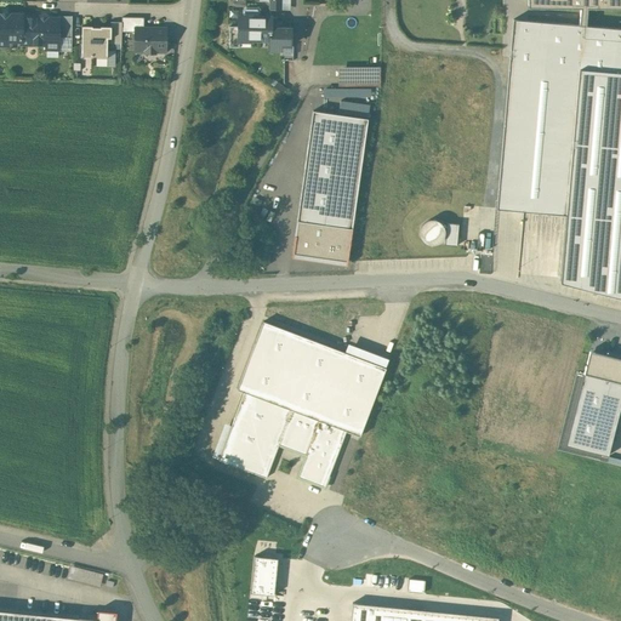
[(280,0),(269,0),(269,10),(280,10),(280,0)]
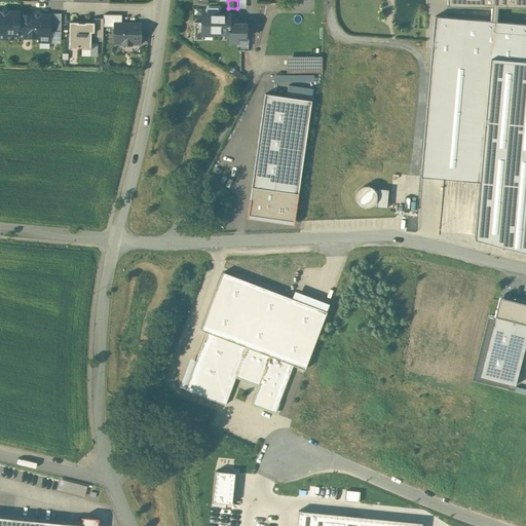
[(217,6),(208,6),(205,8),(205,13),(201,13),(201,23),(201,35),(202,35),(212,35),(212,34),(227,34),(228,34),(229,24),(229,14),(220,14),(220,9),(217,6)]
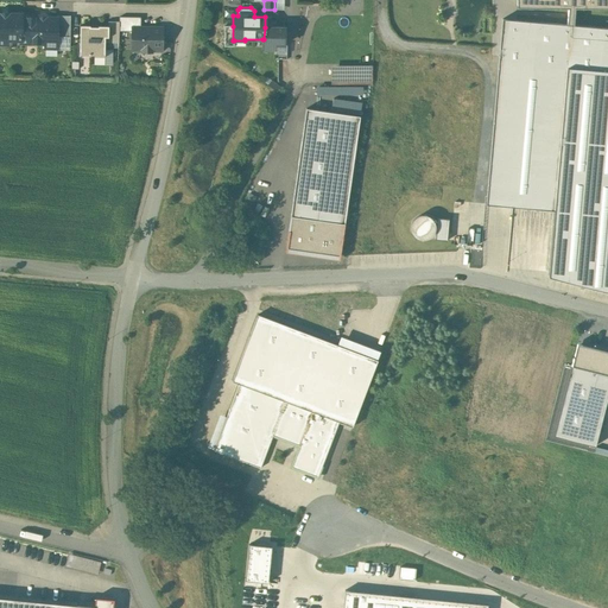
[(21,14),(0,13),(0,44),(7,45),(7,40),(20,40),(20,17),(21,17),(21,14)]
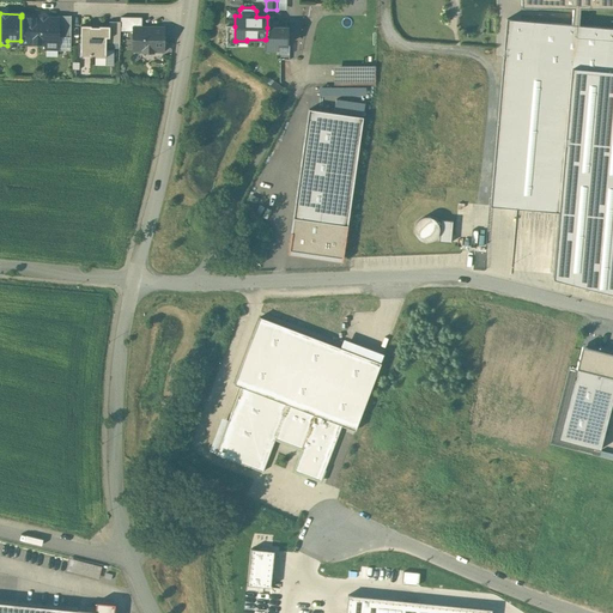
[(71,16),(58,16),(58,18),(58,37),(71,38),(71,16)]
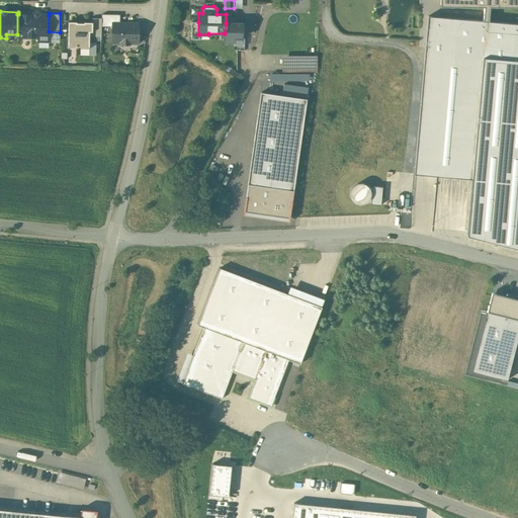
[(18,14),(17,14),(17,34),(17,36),(38,37),(37,41),(49,41),(49,31),(49,15),(39,15),(39,17),(32,17),(32,15),(18,14)]
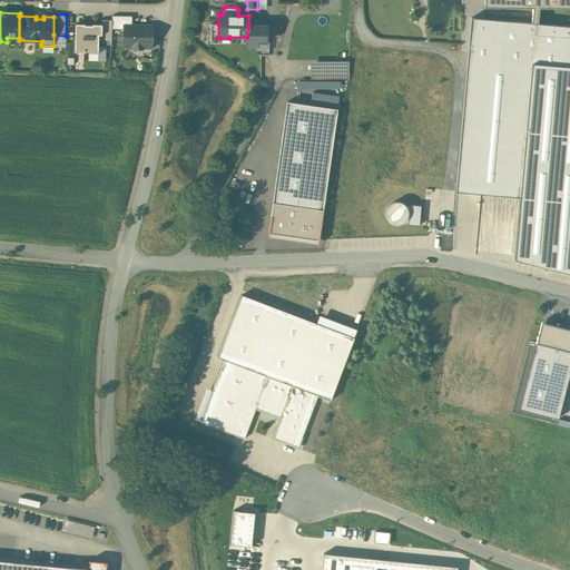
[(131,16),(112,16),(111,20),(111,29),(112,29),(125,29),(125,26),(131,26),(131,16)]
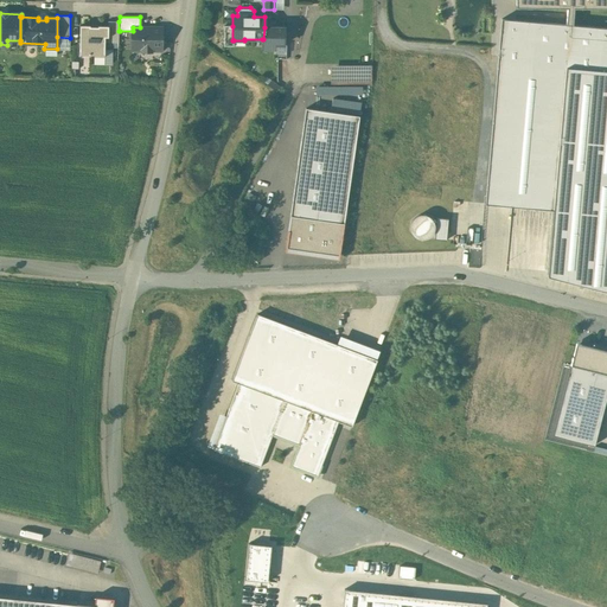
[(566,25),(503,19),(498,62),(486,202),(554,209),(566,66),(570,25),(566,25)]
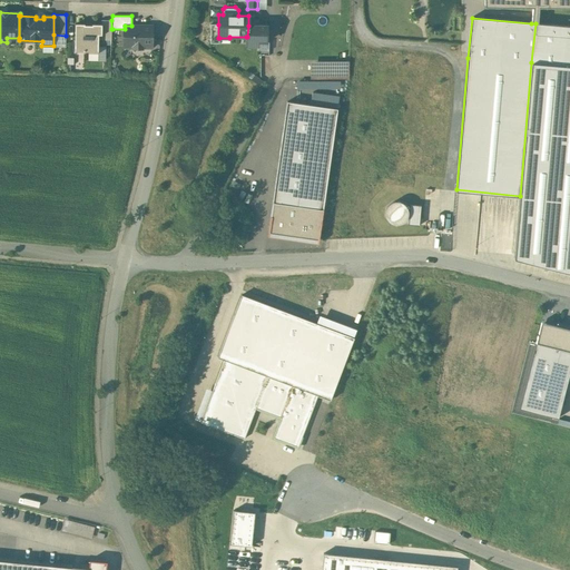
[(111,20),(101,20),(101,25),(102,25),(101,35),(99,35),(99,40),(111,40),(111,29),(111,20)]
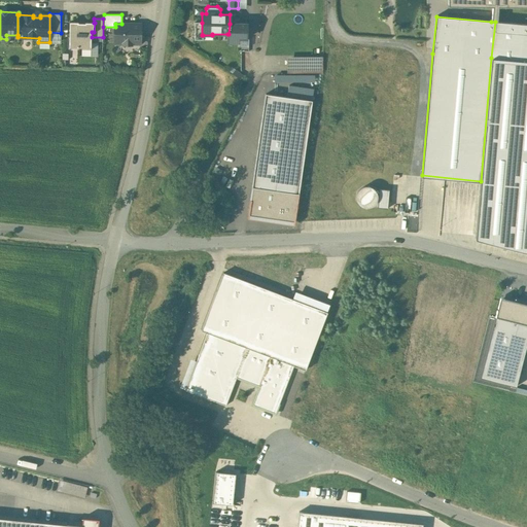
[(78,22),(69,22),(69,47),(81,47),(81,48),(91,49),(92,37),(92,32),(94,32),(95,23),(94,23),(85,23),(85,24),(78,23),(78,22)]
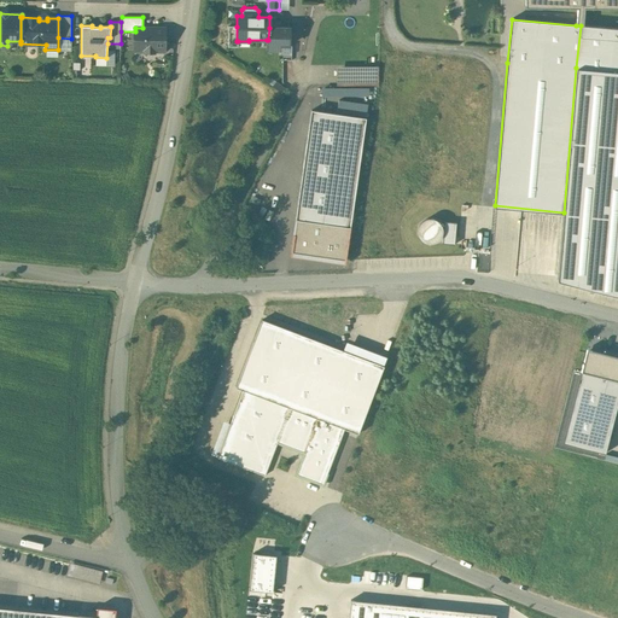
[(617,28),(583,25),(581,25),(576,68),(617,71),(617,28)]
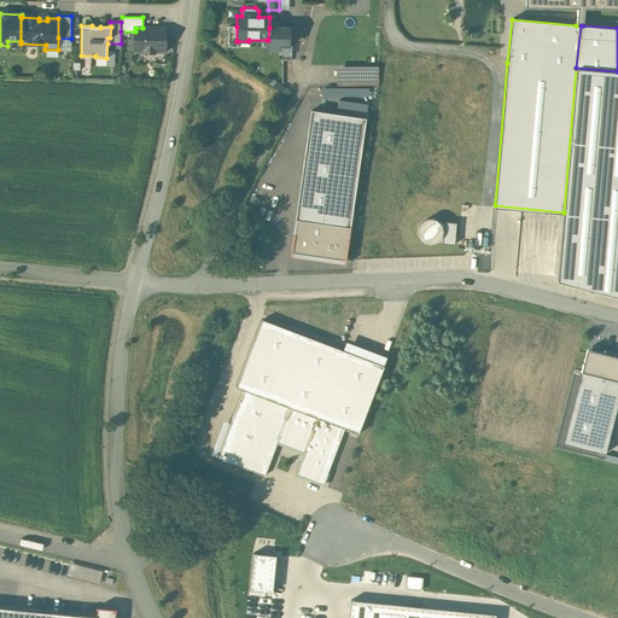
[(237,27),(228,27),(227,47),(238,47),(238,41),(237,41),(237,27)]
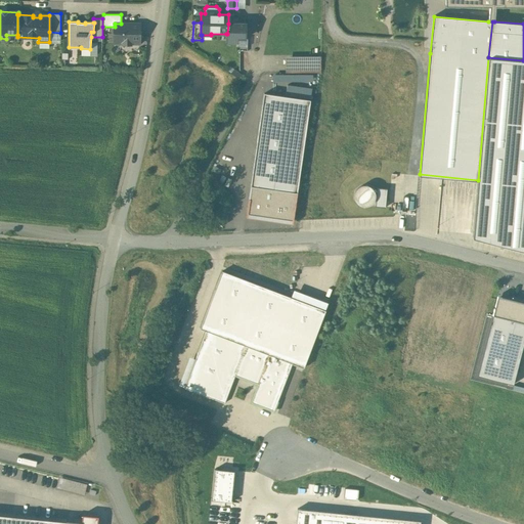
[(121,24),(115,24),(115,27),(114,43),(123,43),(123,44),(130,44),(130,43),(139,43),(139,25),(121,24)]
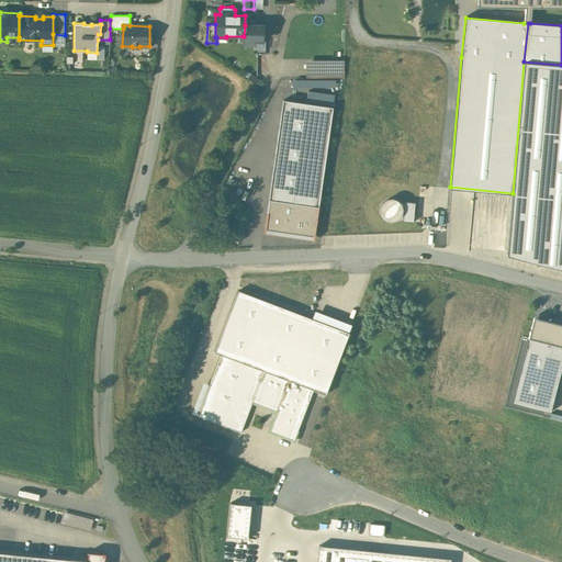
[(262,25),(245,25),(244,36),(243,36),(243,45),(254,45),(254,42),(262,42),(262,25)]
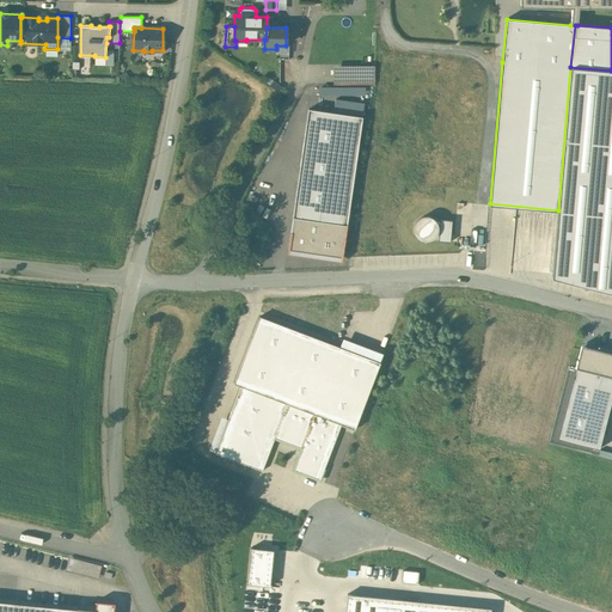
[(134,31),(121,31),(121,49),(133,50),(134,31)]
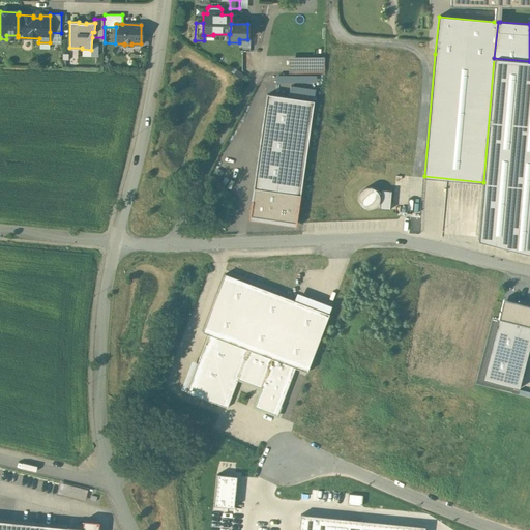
[(61,33),(50,32),(50,42),(50,43),(60,43),(61,33)]
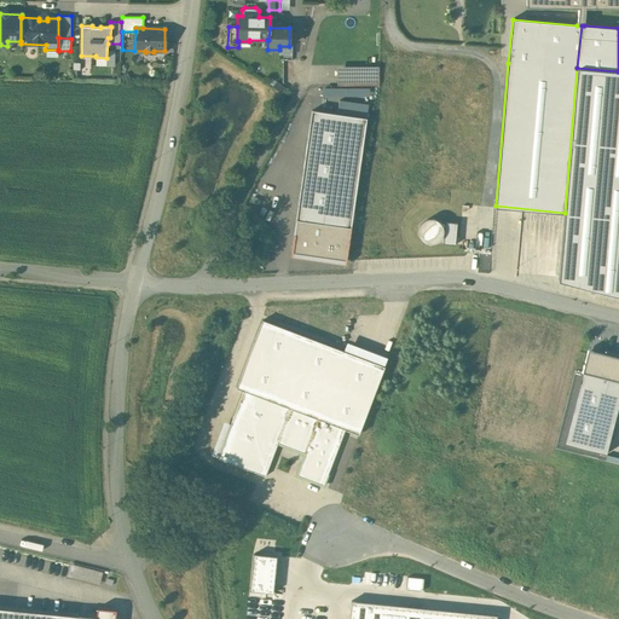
[(491,259),(496,206),(508,63),(394,52),(381,198),(467,207),(462,256),(491,259)]
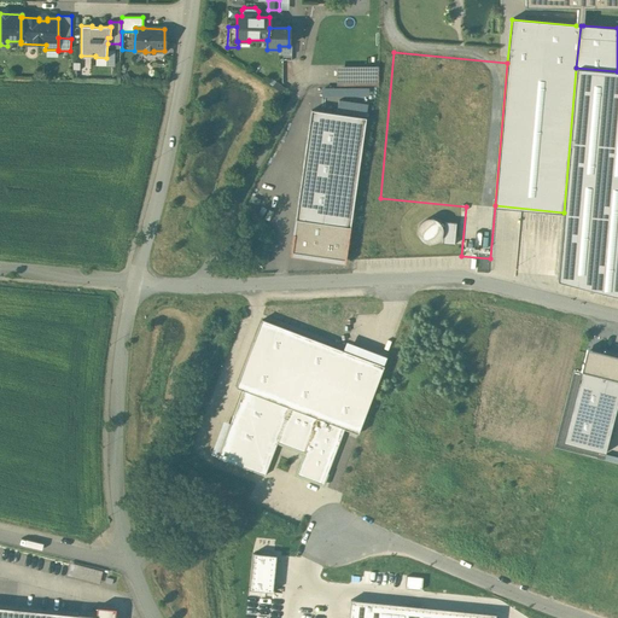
[(617,296),(617,71),(576,68),(564,213),(558,280),(617,296)]
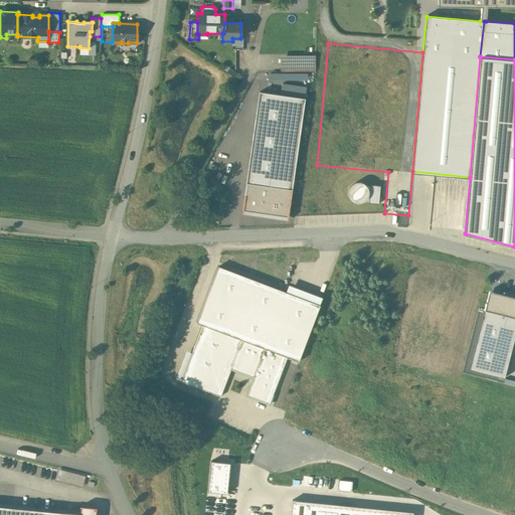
[(281,57),(281,69),(315,69),(315,57),(281,57)]
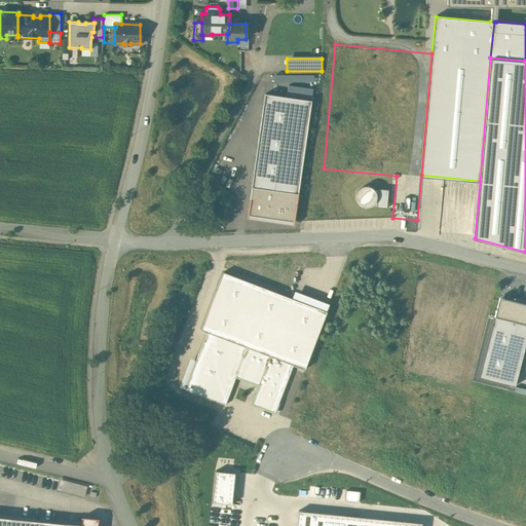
[(289,85),(287,97),(310,101),(312,89),(289,85)]
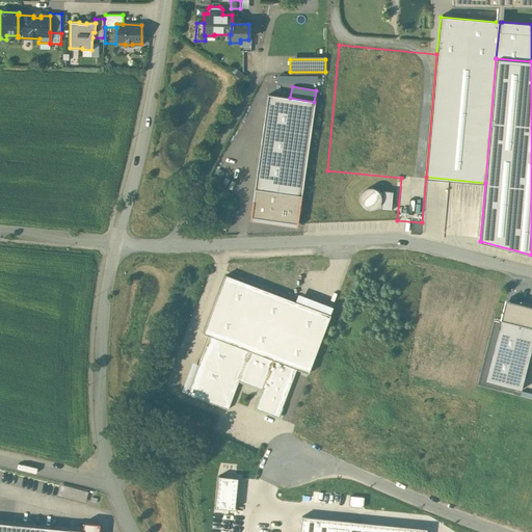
[(250,219),(296,227),(314,102),(290,98),(268,95),(250,219)]
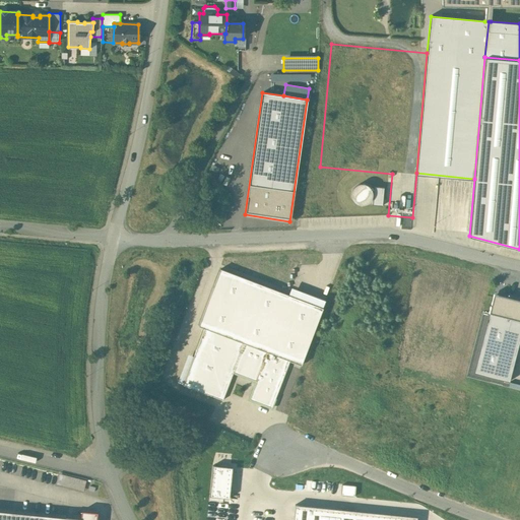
[(355,203),(358,204),(361,205),(364,204),(367,203),(369,202),(371,200),(372,197),(373,194),(372,191),(371,189),(369,187),(367,185),(364,184),(362,184),(359,184),(355,185),(353,187),(352,190),(351,192),(351,195),(351,198),(353,201),(355,203)]
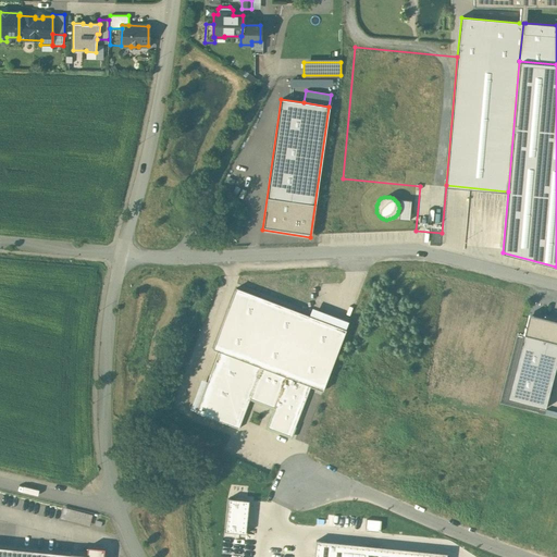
[(409,220),(410,200),(400,200),(399,219),(409,220)]
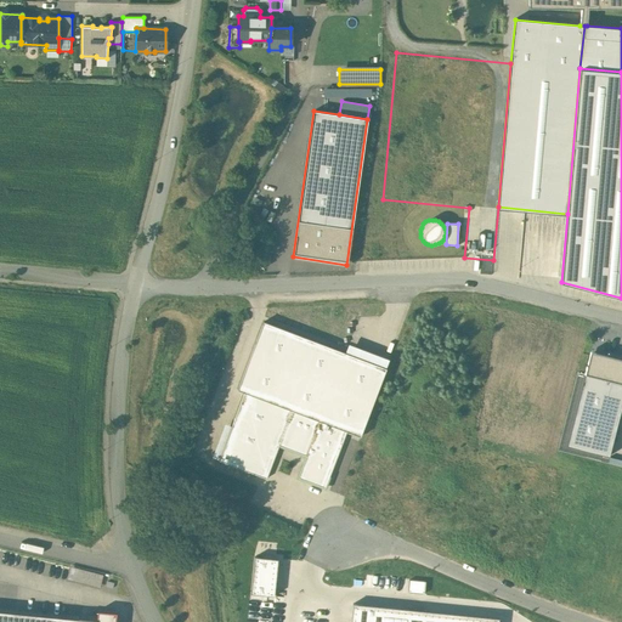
[(386,368),(264,322),(238,390),(246,393),(348,431),(360,436),(386,368)]
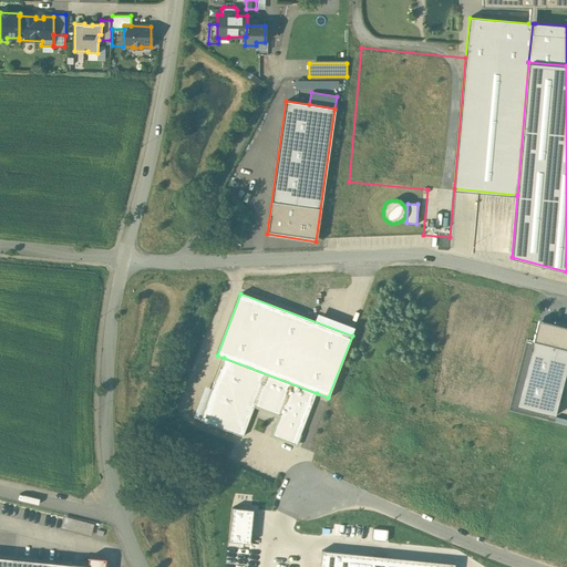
[(566,327),(538,321),(521,393),(517,406),(555,415),(566,367),(566,327)]
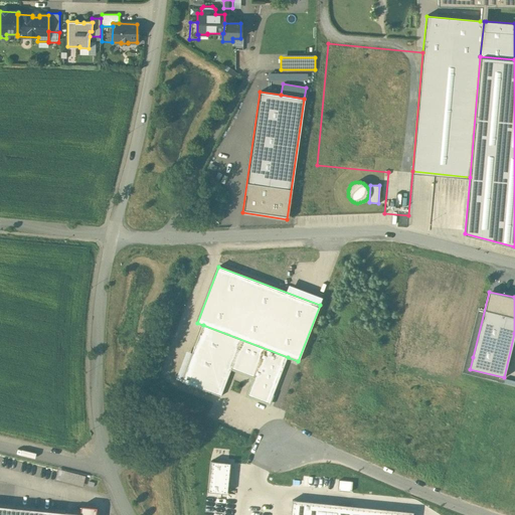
[(288,357),(203,325),(181,381),(220,395),(230,368),(253,377),(246,395),(270,404),(288,357)]
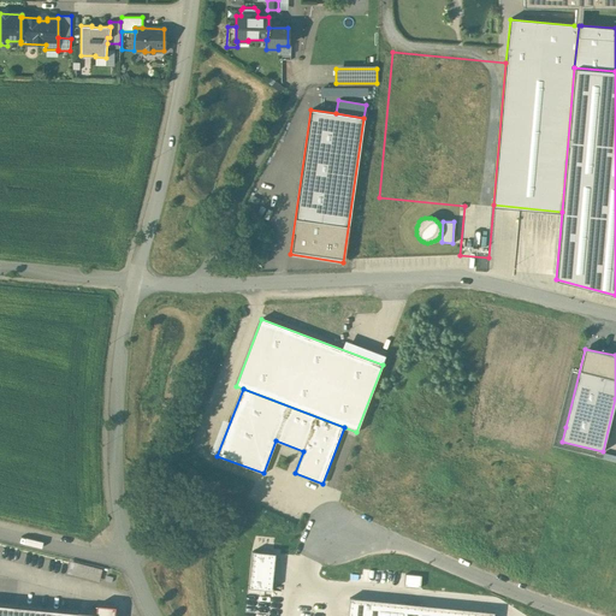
[(72,560),(69,573),(101,581),(105,568),(72,560)]
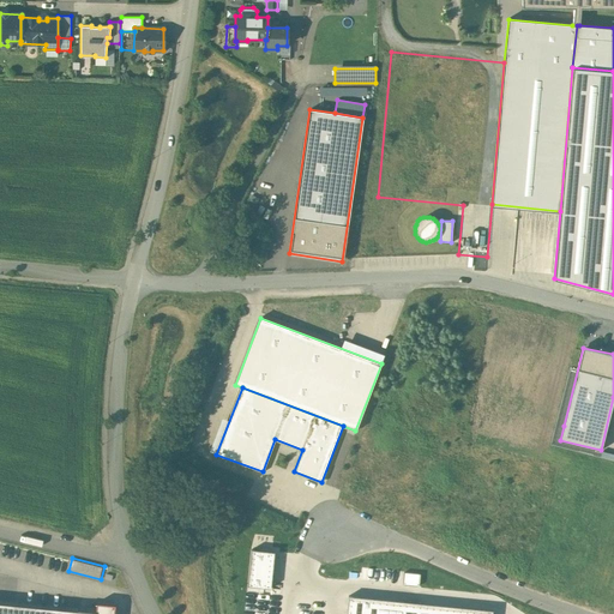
[(492,613),(492,612),(349,597),(347,613),(492,613)]
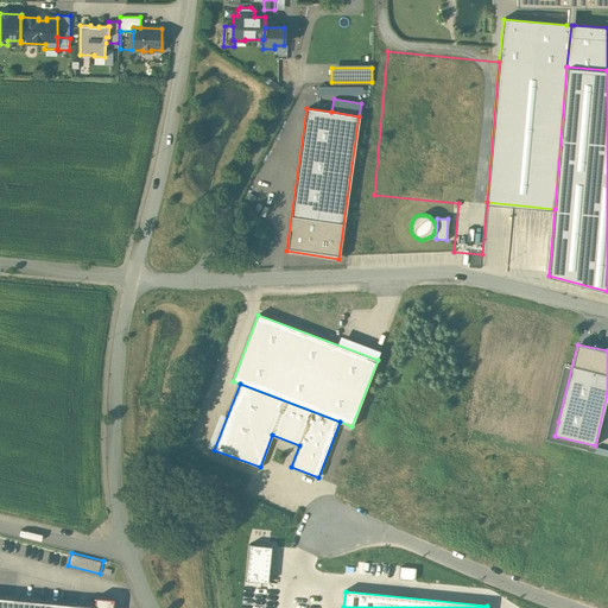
[(94,607),(95,607),(0,597),(0,607),(94,607)]
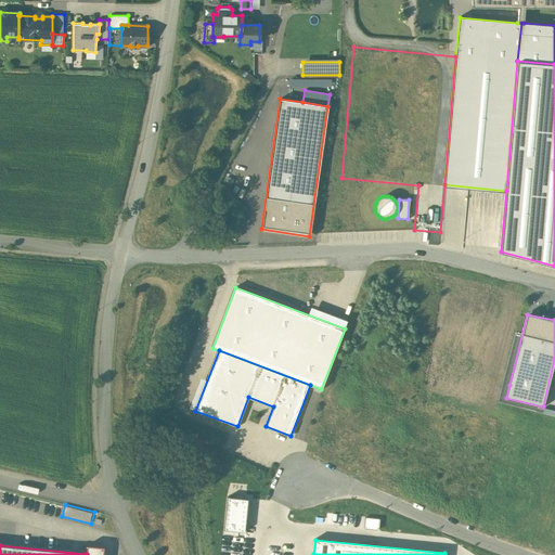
[(102,554),(103,546),(87,545),(87,554),(86,554),(102,554)]
